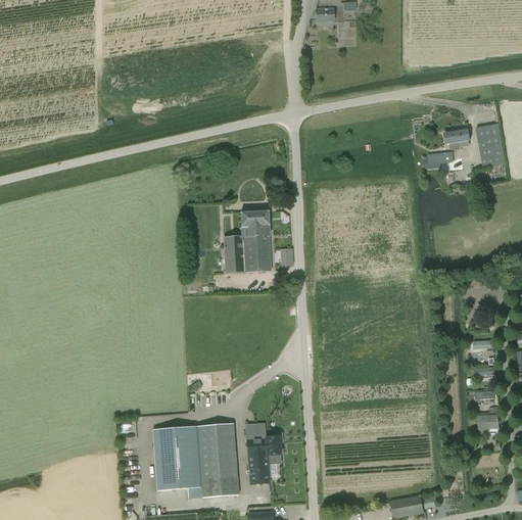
[(319,0),(320,7),(316,7),(316,21),(334,20),(333,7),(328,7),(328,4),(341,3),(340,0),(319,0)]
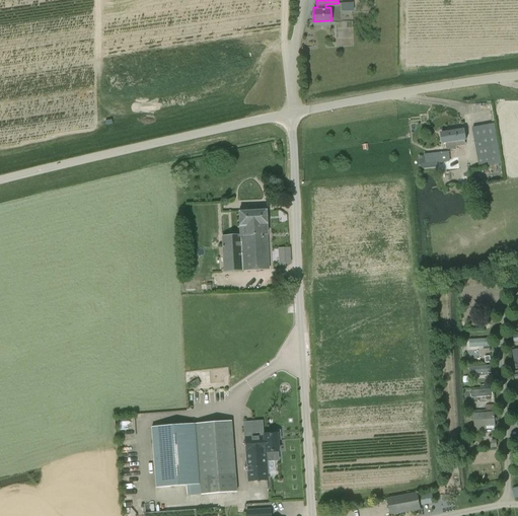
[(342,0),(342,8),(354,8),(354,0),(342,0)]
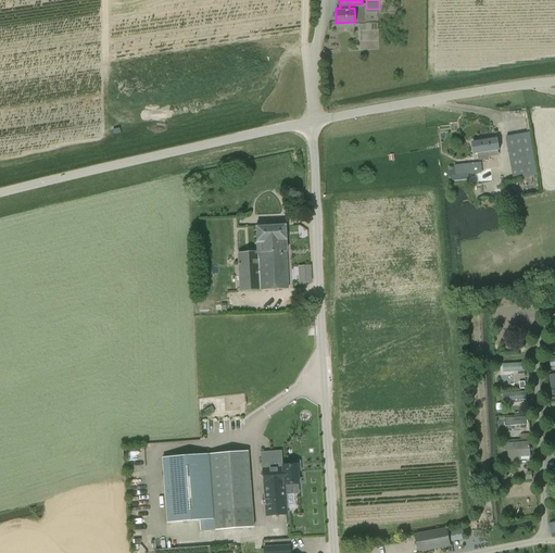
[(514,176),(537,173),(530,130),(507,134),(514,176)]
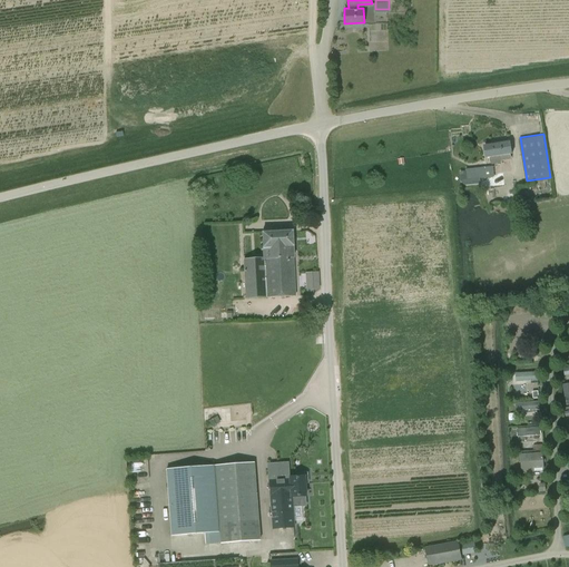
[(512,157),(511,152),(513,150),(511,139),(484,143),(487,155),(491,155),(492,162),(502,160),(502,159),(512,157)]
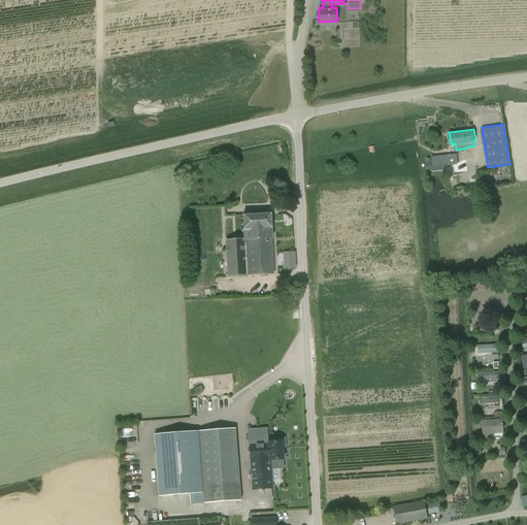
[(457,152),(431,155),(433,164),(458,161),(457,152)]
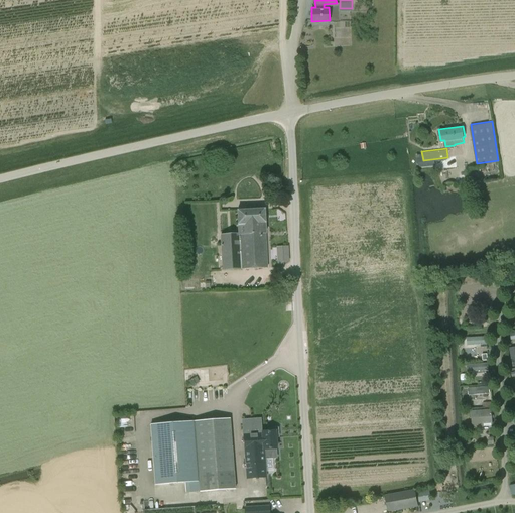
[(238,209),(239,231),(221,232),(223,268),(268,266),(266,229),(265,207),(238,209)]
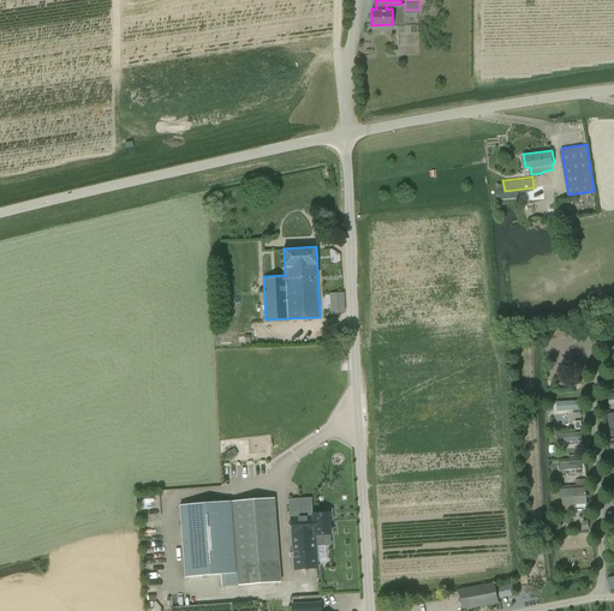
[(552,359),(585,354),(582,334),(548,339),(552,359)]
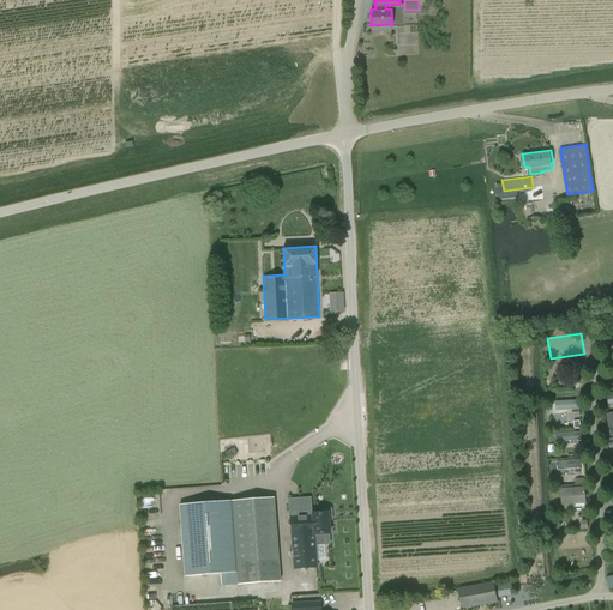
[(551,406),(580,405),(580,396),(551,397),(551,406)]
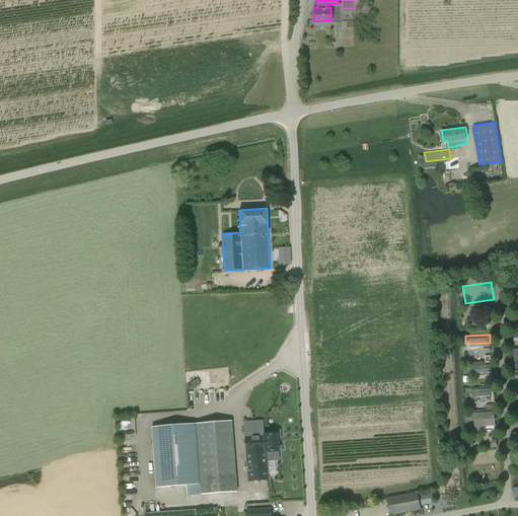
[(493,368),(492,361),(471,364),(472,371),(493,368)]
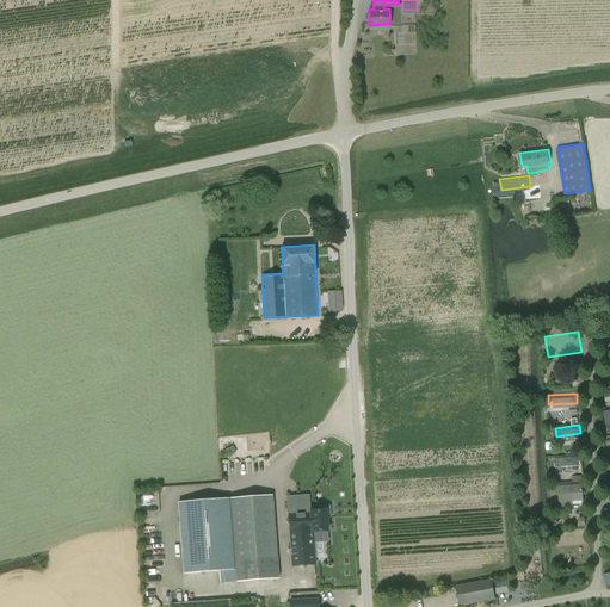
[(554,454),(555,463),(581,462),(581,453),(554,454)]
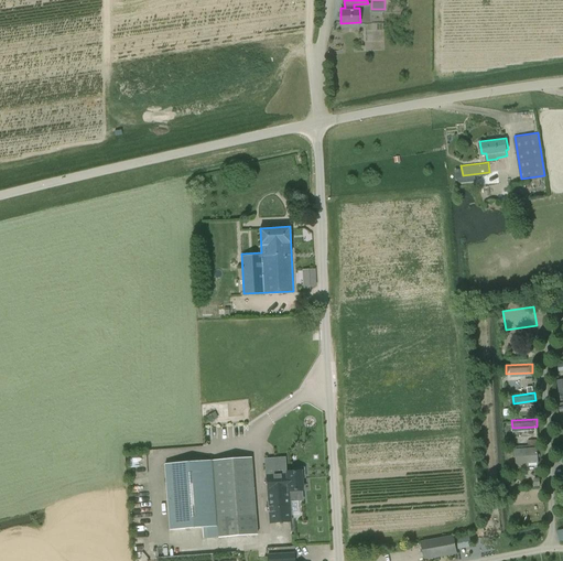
[(516,465),(529,464),(529,459),(539,459),(538,444),(515,445),(516,465)]
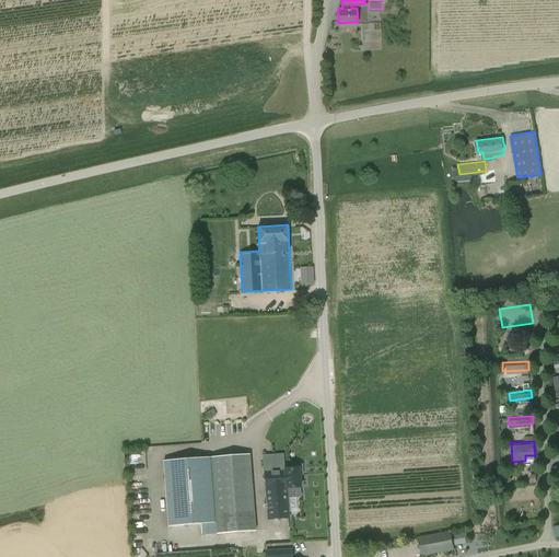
[(251,452),(212,455),(164,459),(170,523),(201,521),(202,532),(257,529),(251,452)]
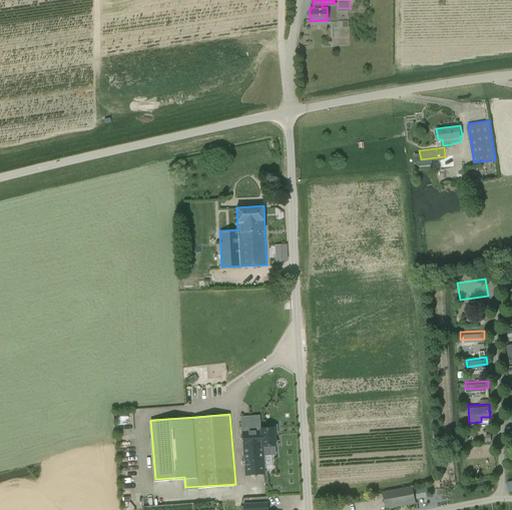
[(279,434),(278,423),(269,423),(269,427),(261,427),(242,429),(243,443),(245,473),(266,471),(264,453),(277,452),(276,444),(276,443),(276,435),(279,434)]
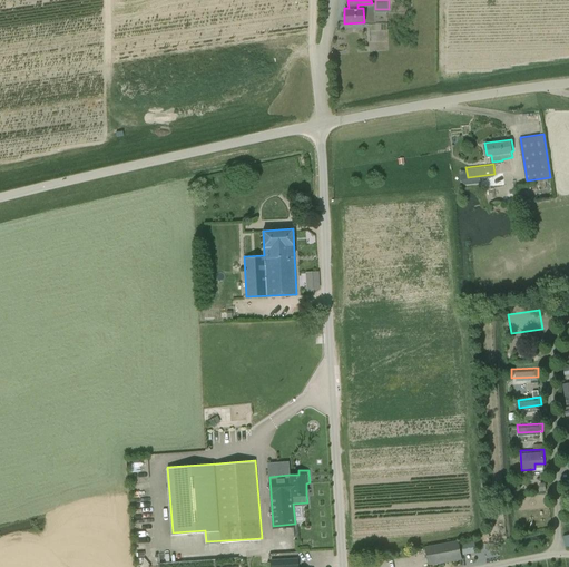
[(477,550),(477,545),(476,538),(462,540),(464,553),(477,550)]
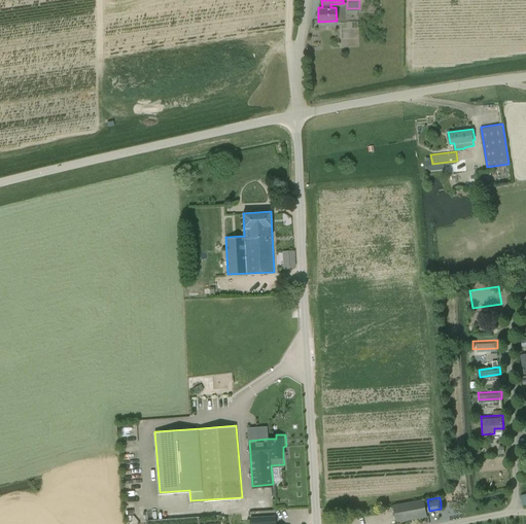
[(397,520),(428,515),(425,498),(394,503),(397,520)]
